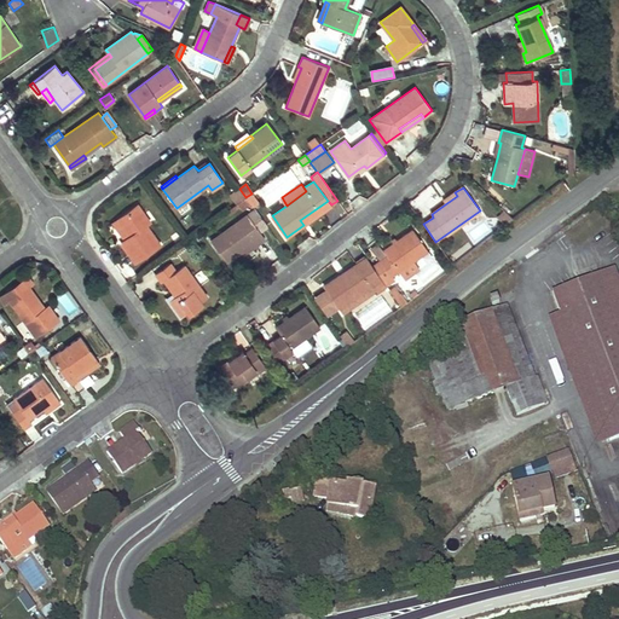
[(246,197),(239,189),(231,195),(237,204),(246,197)]
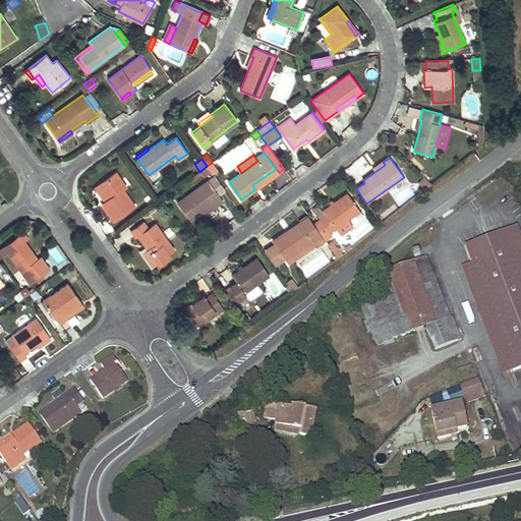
[(373,169),(374,172),(385,165),(383,162),(373,169)]
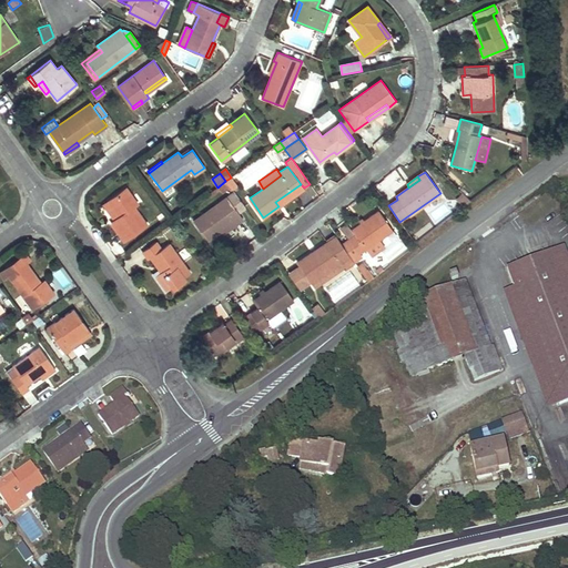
[(231,178),(225,181),(230,186),(232,190),(236,186),(231,178)]
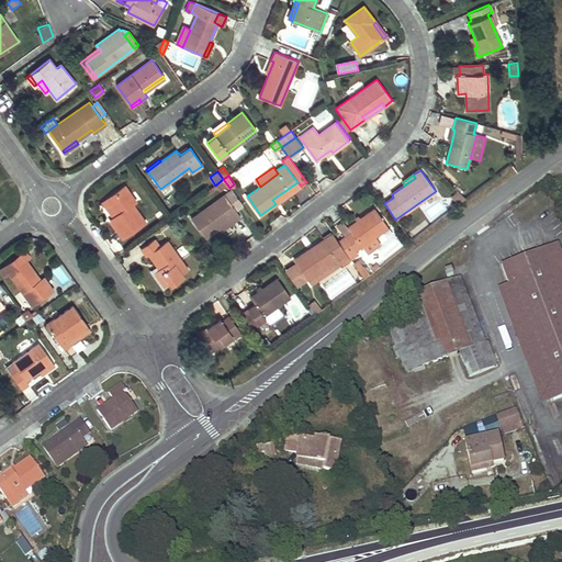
[(223,179),(215,186),(206,191),(209,195),(216,189),(215,189),(218,186),(221,188),(223,188),(227,184),(223,179)]
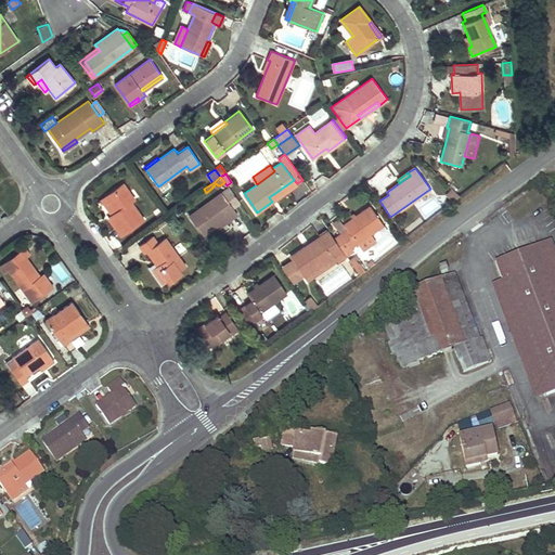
[(294,180),(269,197),(272,202),(297,183),(294,180)]
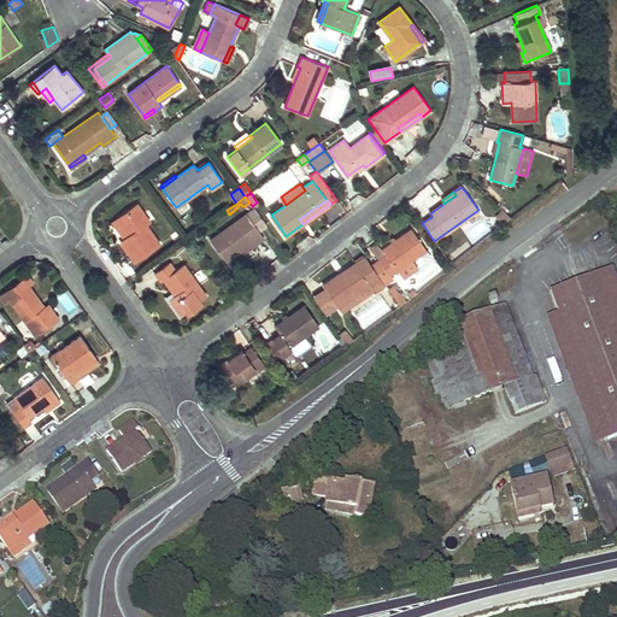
[(150,221),(137,204),(113,221),(121,233),(124,230),(129,235),(125,239),(121,241),(135,262),(159,244),(146,224),(150,221)]
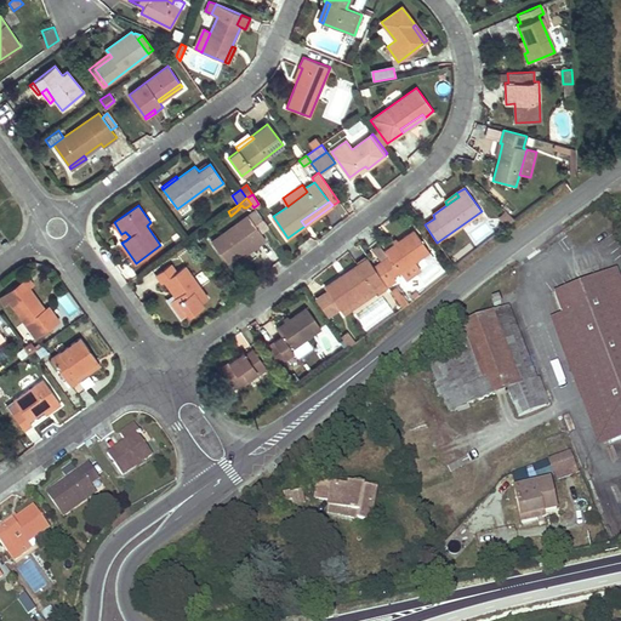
[(267,227),(255,210),(249,215),(261,232),(267,227)]
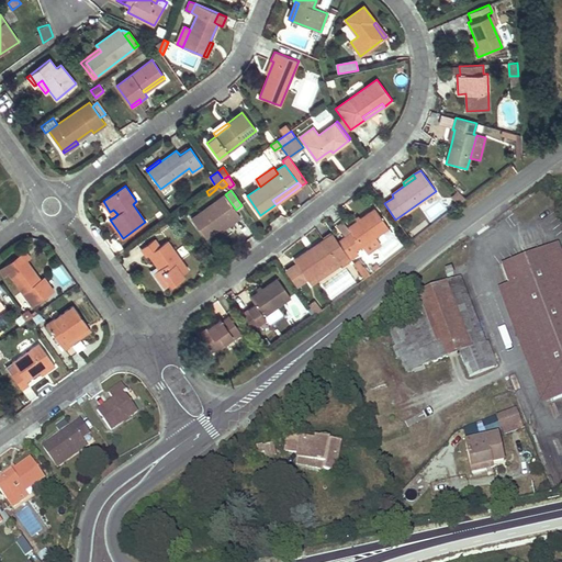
[(465,199),(459,192),(453,198),(459,203),(465,199)]
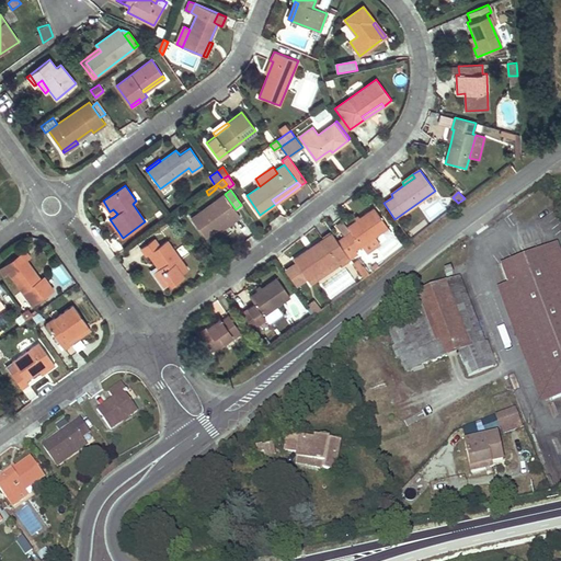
[(236,209),(225,194),(192,218),(205,237),(218,228),(230,218),(232,221),(240,216),(236,209)]
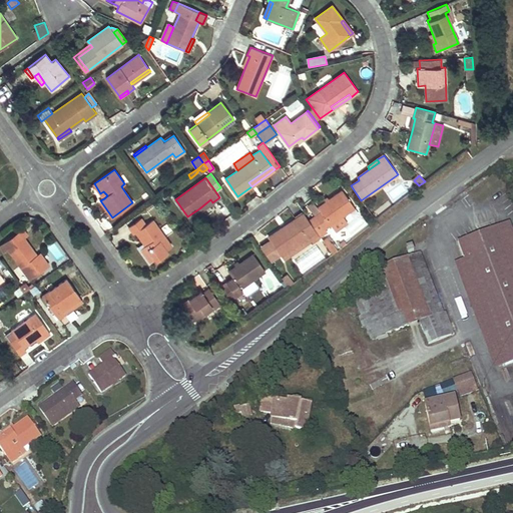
[(355,207),(343,189),(329,198),(325,201),(318,206),(322,210),(309,219),(320,236),(327,231),(325,228),(331,223),(343,215),(355,207)]
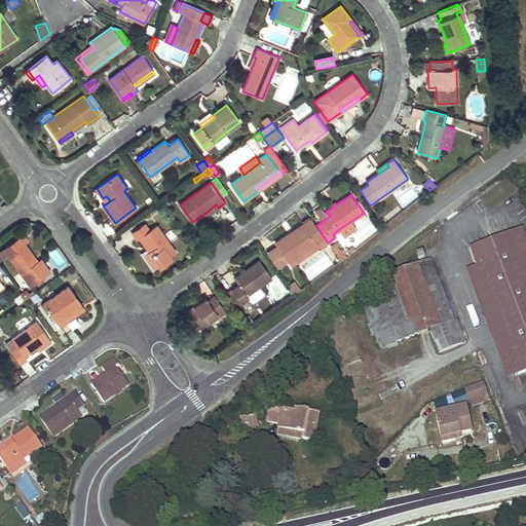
[(216,204),(204,214),(207,217),(218,208),(216,204)]
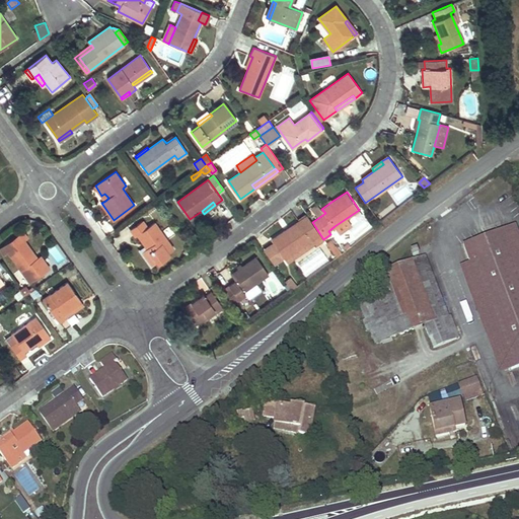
[(388,210),(383,202),(374,208),(380,216),(388,210)]
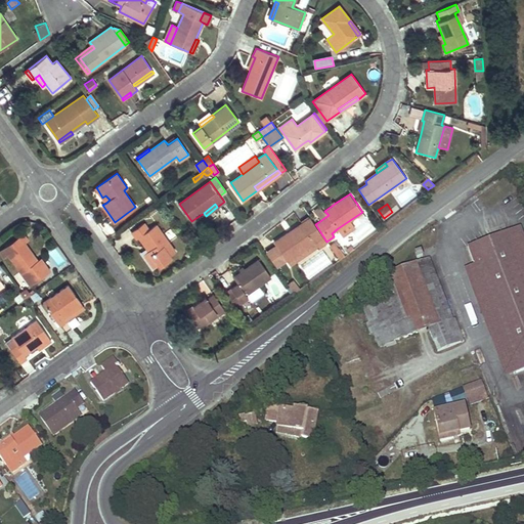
[(315,224),(310,217),(301,223),(304,227),(291,236),(288,232),(273,243),(276,246),(286,259),(287,261),(318,239),(322,247),(328,243),(326,242),(315,224)]
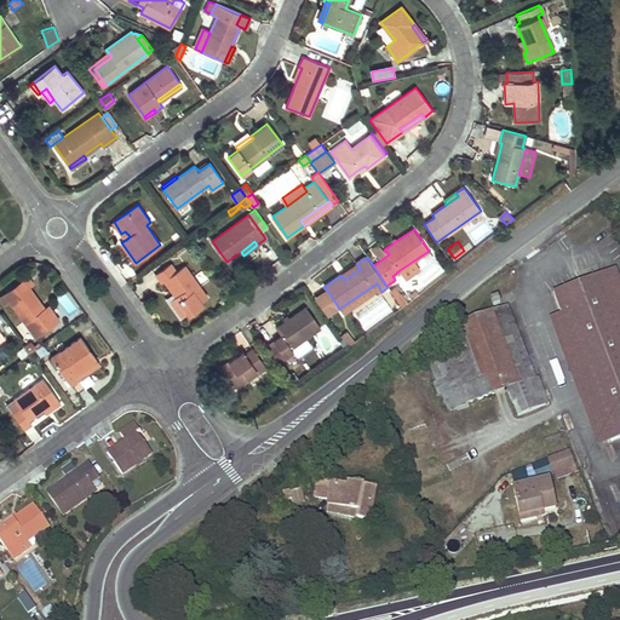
[(414,260),(400,270),(405,279),(420,268),(414,260)]
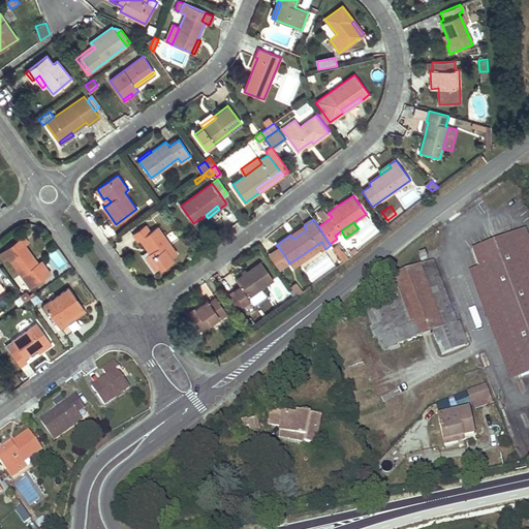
[(177,254),(157,226),(151,231),(145,224),(132,234),(137,240),(139,239),(150,252),(145,255),(154,269),(159,266),(164,268),(173,261),(170,258),(177,254)]
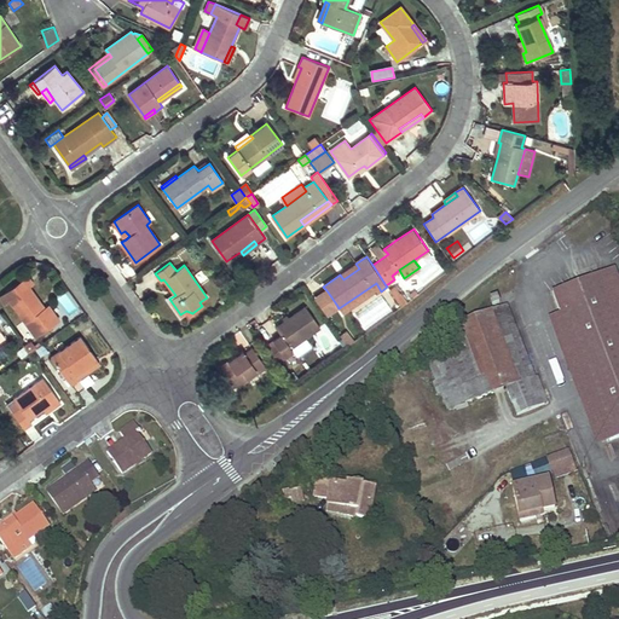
[(340,275),(343,279),(359,268),(356,264),(340,275)]
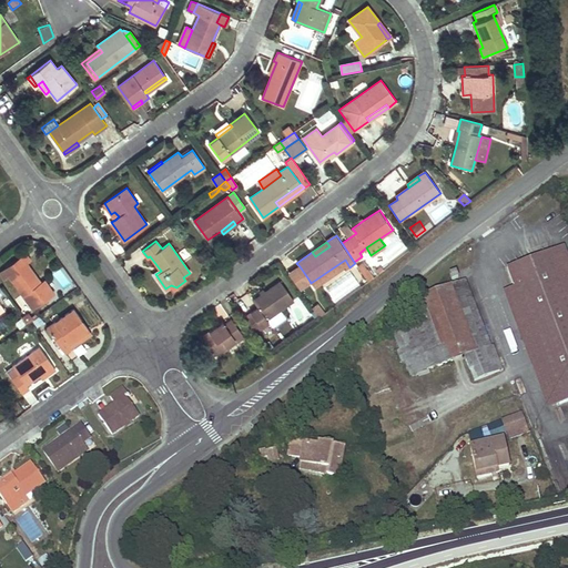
[(567,402),(567,290),(554,253),(554,251),(507,269),(558,406),(567,402)]
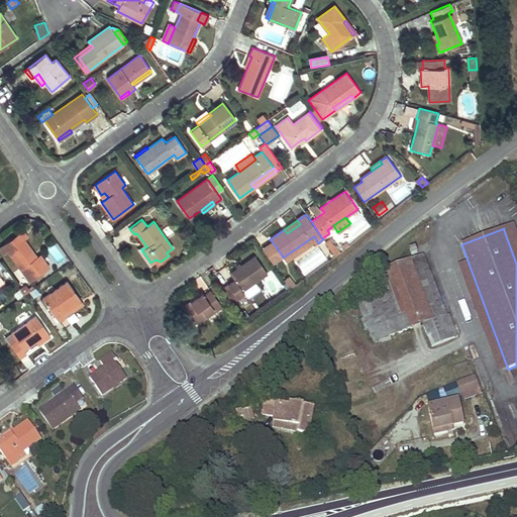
[(22,230),(14,236),(19,242),(23,239),(27,236),(22,230)]
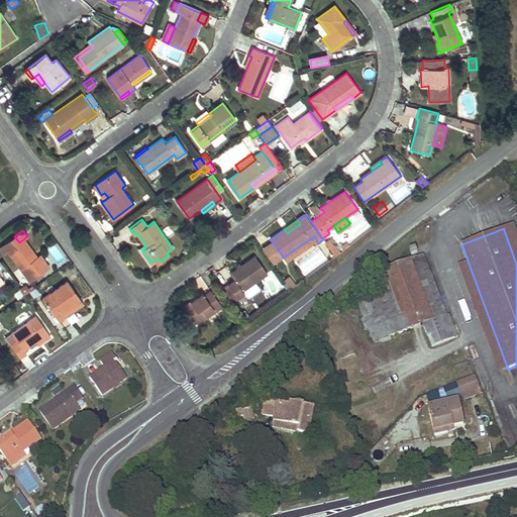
[(14,236),(0,246),(0,248),(4,254),(8,251),(30,281),(45,270),(41,265),(44,262),(39,254),(36,256),(33,259),(30,255),(33,252),(23,239),(19,242),(14,236)]
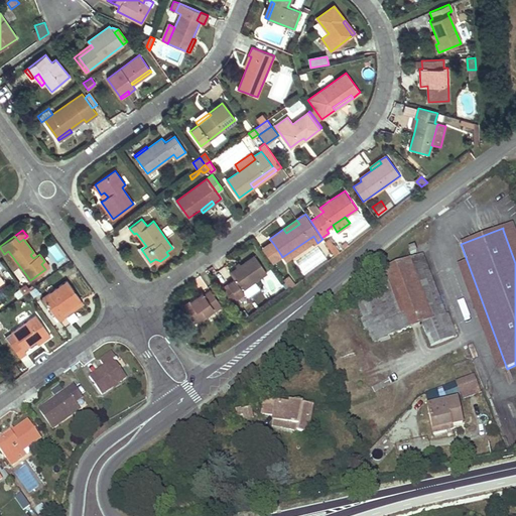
[(313,236),(282,257),(285,261),(313,243),(314,245),(317,243),(313,236)]
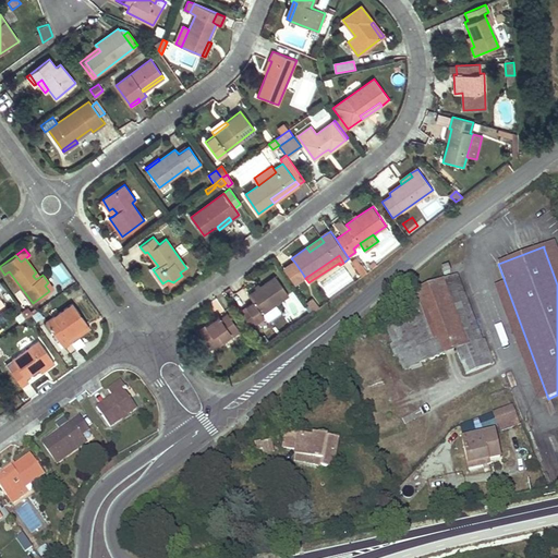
[(362,277),(366,273),(362,266),(362,267),(355,257),(351,261),(362,277)]
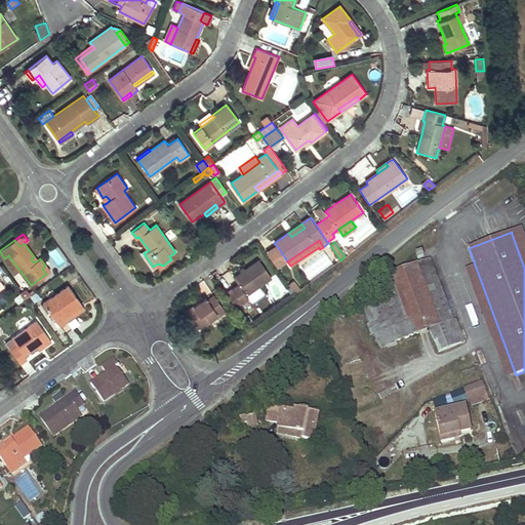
[(286,259),(277,246),(266,253),(276,267),(286,259)]
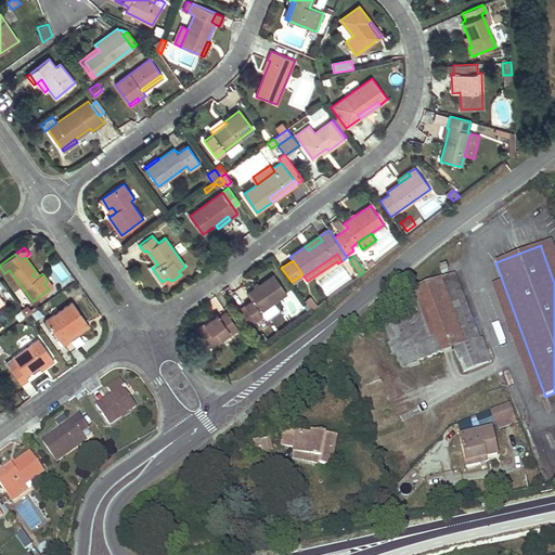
[(479,338),(454,274),(396,297),(401,309),(383,317),(391,343),(394,341),(403,368),(453,349),(459,362),(488,351),(482,337),(479,338)]
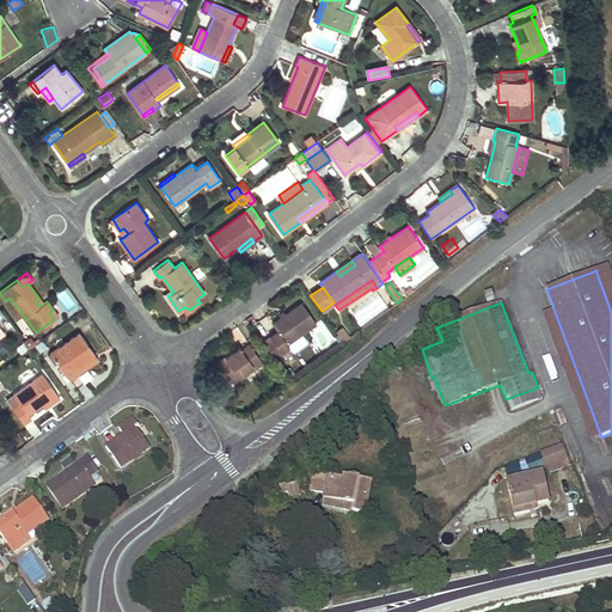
[(316,323),(301,304),(271,324),(277,332),(270,337),(280,353),(288,347),(287,344),(303,332),(316,323)]
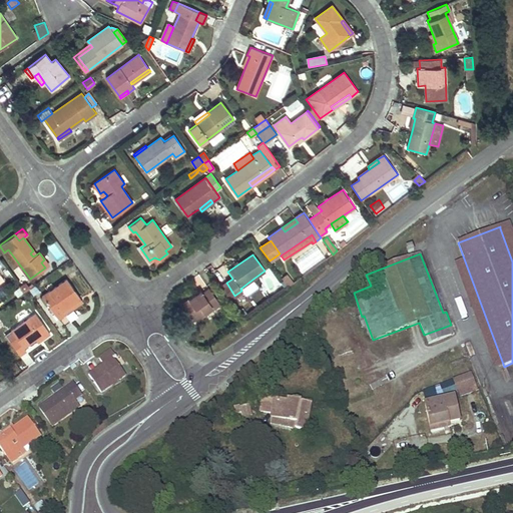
[(289,287),(294,284),(288,275),(282,278),(289,287)]
